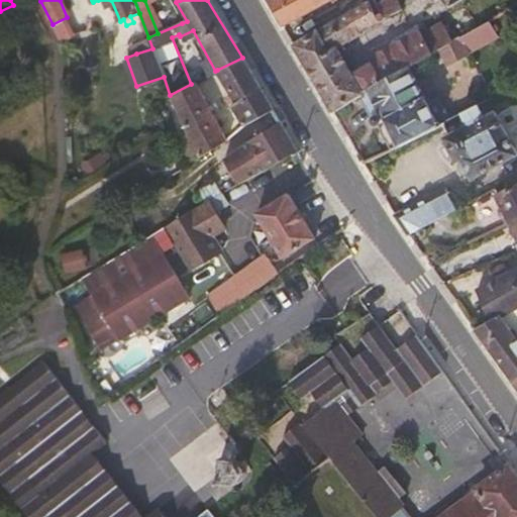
[(267,0),(282,25),(329,0),(267,0)]
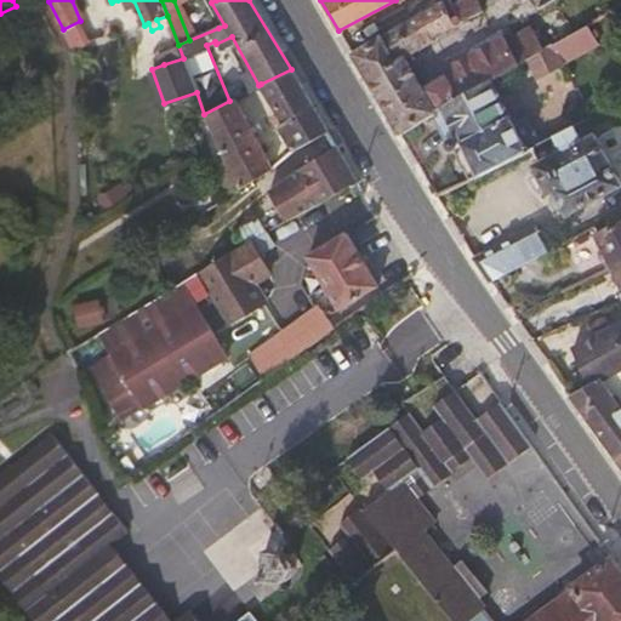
[(403,56),(480,11),(474,0),(456,0),(453,3),(450,0),(438,0),(389,32),(403,56)]
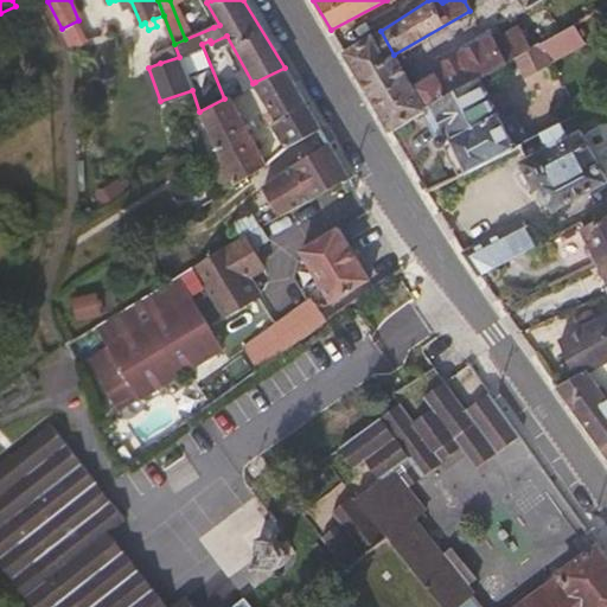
[(526,71),(582,39),(573,23),(535,45),(517,55),(526,71)]
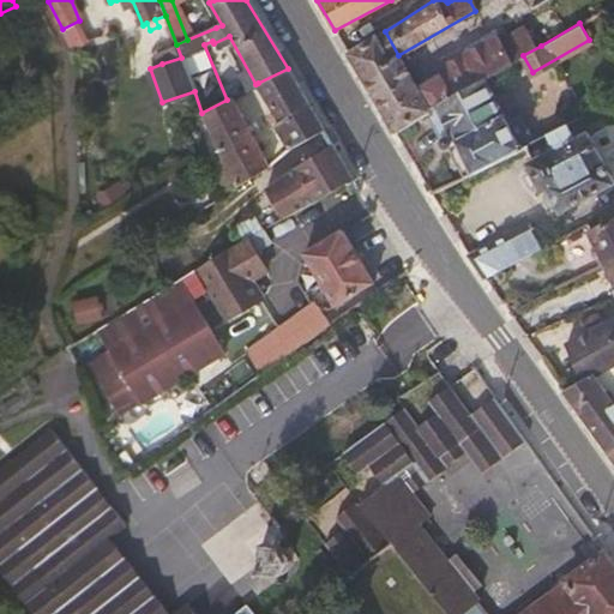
[(485,78),(523,55),(541,46),(534,34),(528,36),(523,28),(500,41),(497,34),(435,70),(437,73),(451,97),(485,78)]
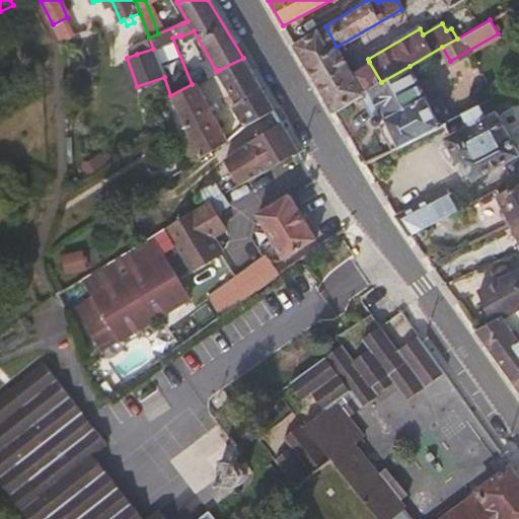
[(353,73),(337,47),(325,26),(320,29),(318,29),(294,45),(332,109),(362,92),(370,88),(381,82),(369,62),(353,73)]
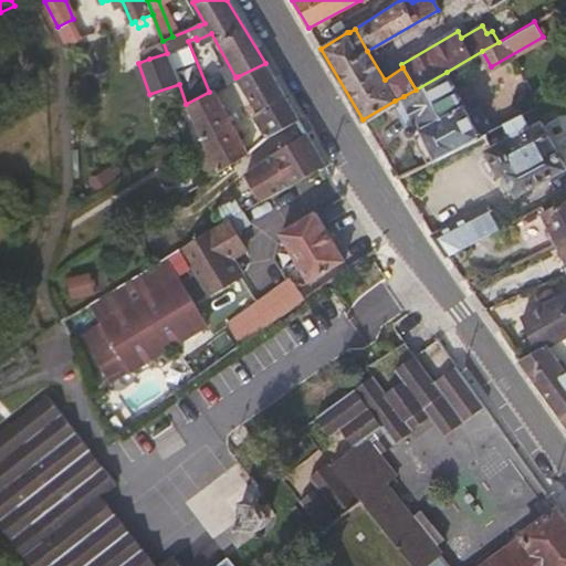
[(167,53),(163,41),(144,49),(149,59),(167,53)]
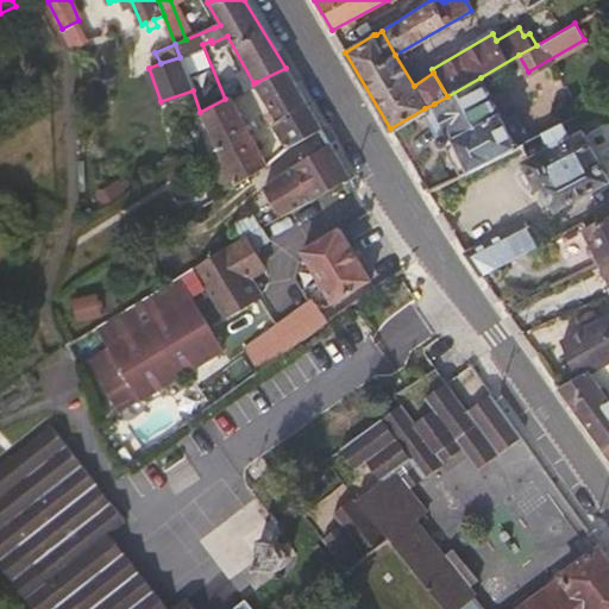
[(263,95),(293,81),(286,68),(256,82),(263,95)]
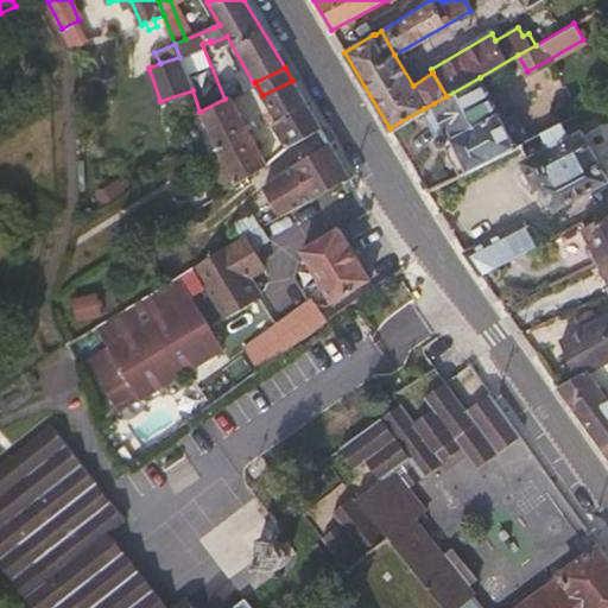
[(514,145),(480,77),(447,96),(434,103),(424,108),(443,145),(444,143),(461,173),(514,145)]
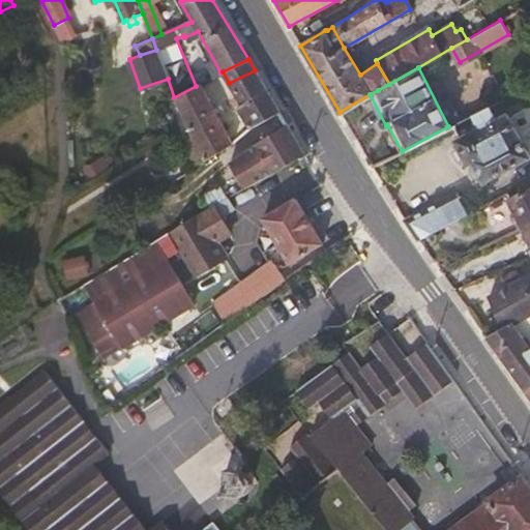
[(240,105),(266,90),(255,70),(229,83),(236,95),(240,105)]
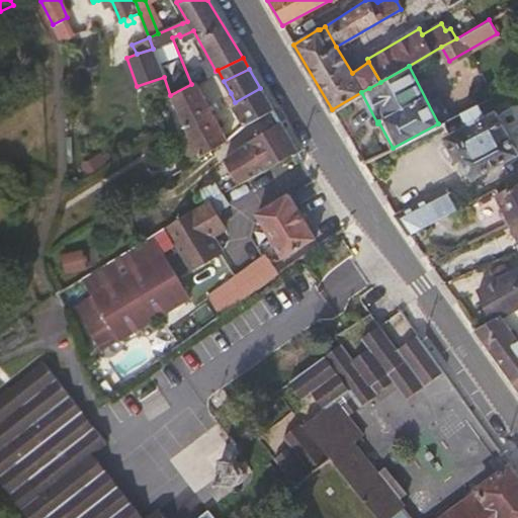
[(228,141),(195,81),(191,84),(170,95),(199,158),(228,141)]
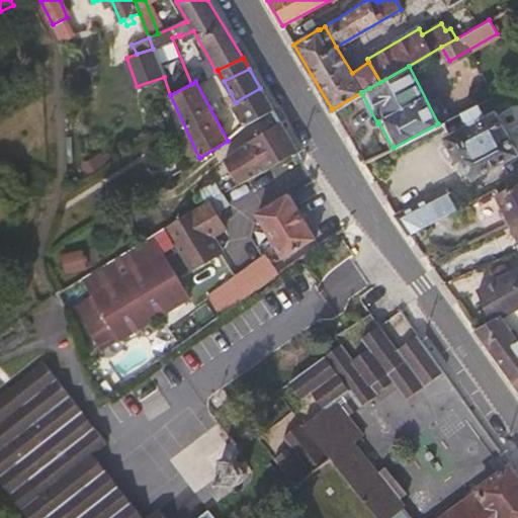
[(490,96),(484,86),(467,94),(473,104),(476,103),(490,96)]
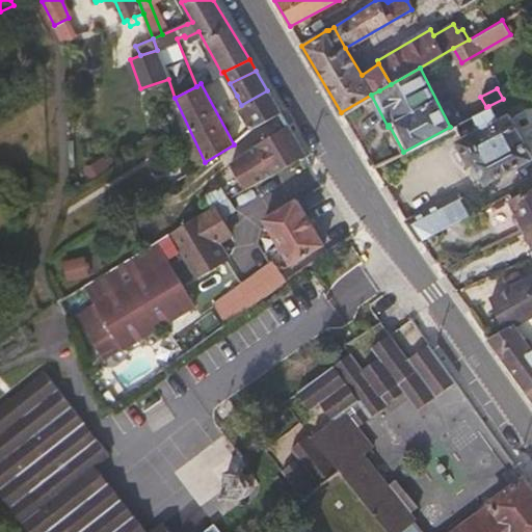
[(258,125),(281,112),(267,90),(241,105),(251,129),(258,125)]
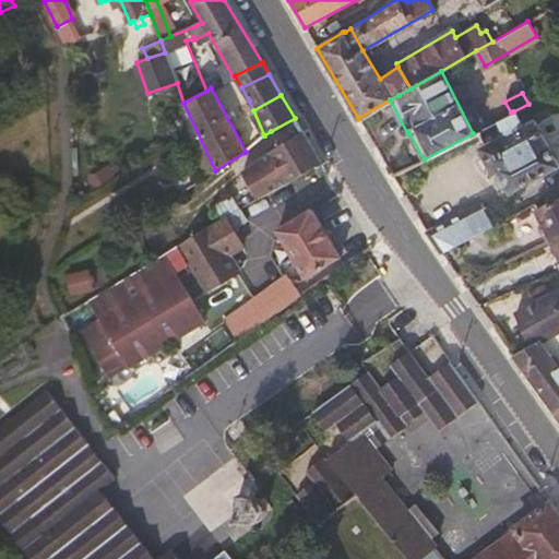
[(253,110),(249,100),(242,104),(248,114),(253,110)]
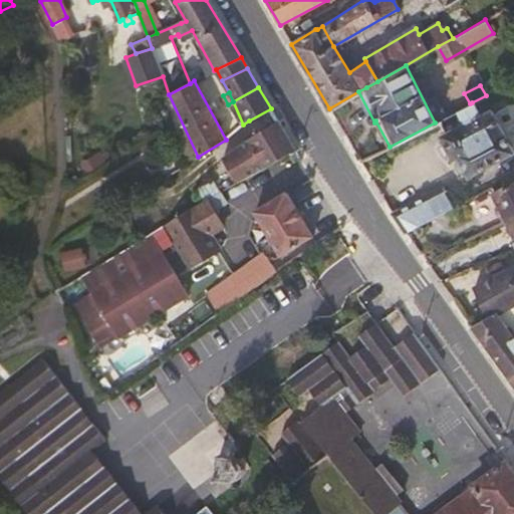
[(513,152),(490,109),(479,115),(472,102),(470,103),(458,110),(464,122),(453,129),(449,122),(442,126),(446,133),(442,136),(453,157),(458,155),(459,158),(455,161),(456,168),(461,172),(465,170),(469,176),(513,152)]
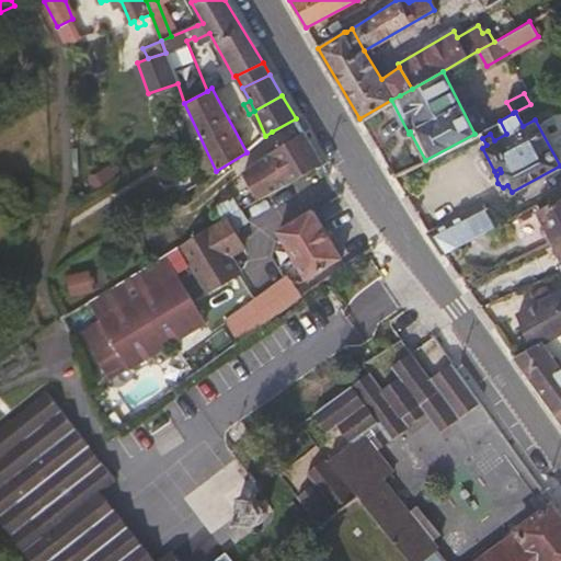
[(322,162),(305,134),(296,118),(272,132),(282,149),(270,157),(270,158),(247,171),(261,197),(322,162)]
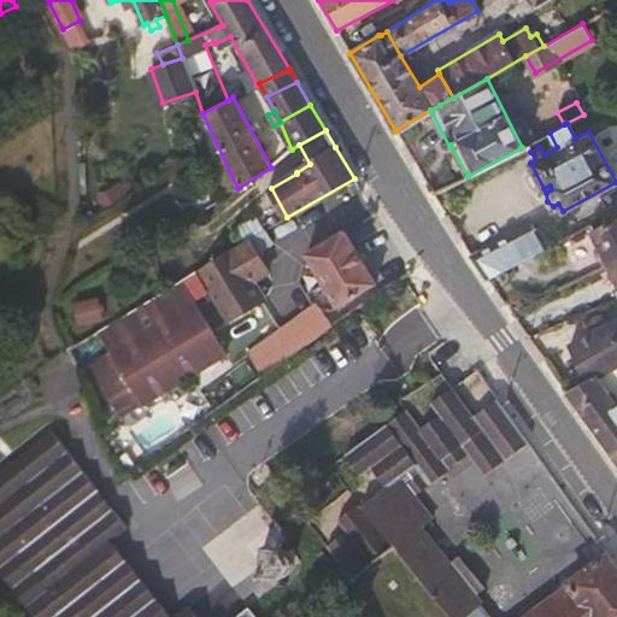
[(268,228),(260,212),(238,227),(245,241),(264,229),(268,228)]
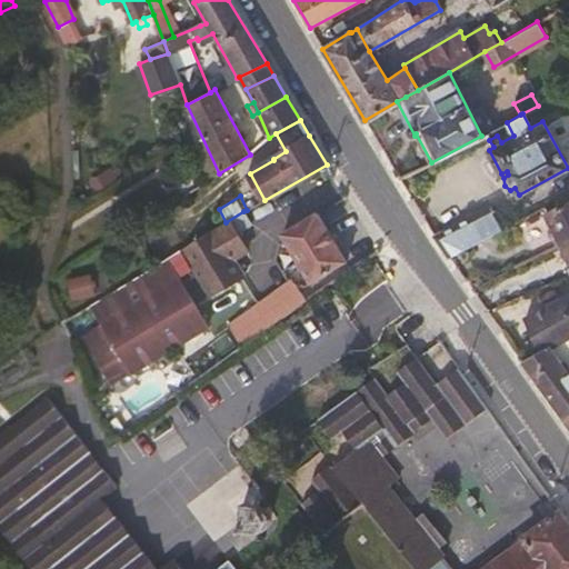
[(559,242),(568,237),(568,197),(542,210),(559,242)]
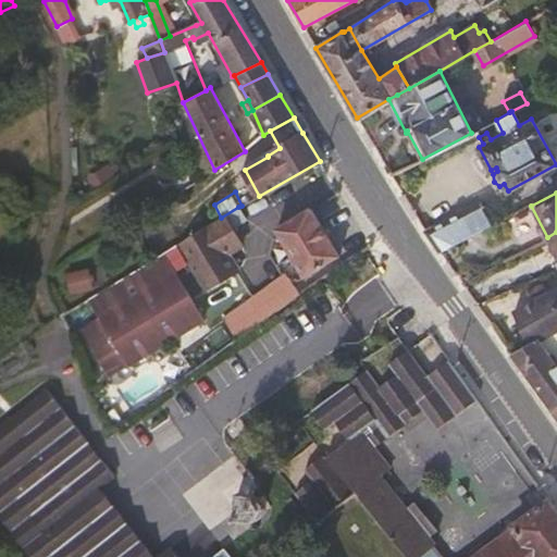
[(440,251),(498,220),(495,214),(489,218),(480,200),(424,231),(440,251)]
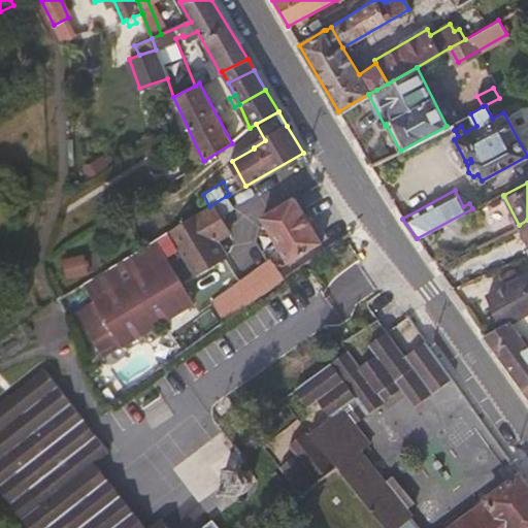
[(229,231),(220,216),(233,207),(226,196),(209,206),(169,231),(196,273),(225,257),(226,255),(216,239),(229,231)]
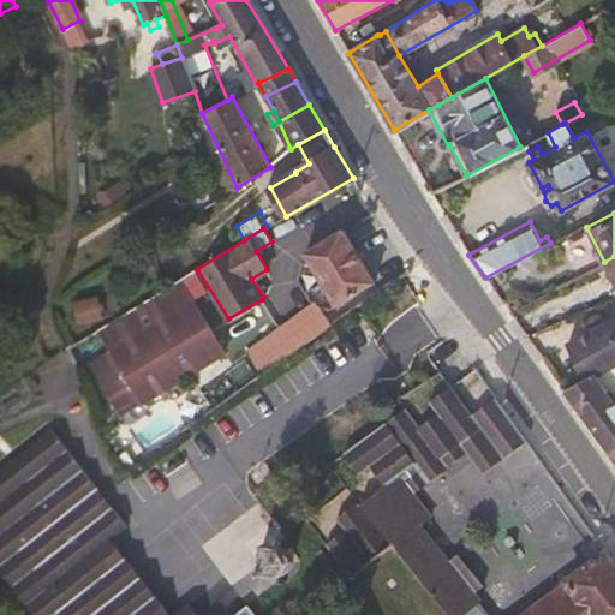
[(304,251),(316,270),(309,275),(318,292),(326,287),(336,304),(374,281),(342,230),(304,251)]
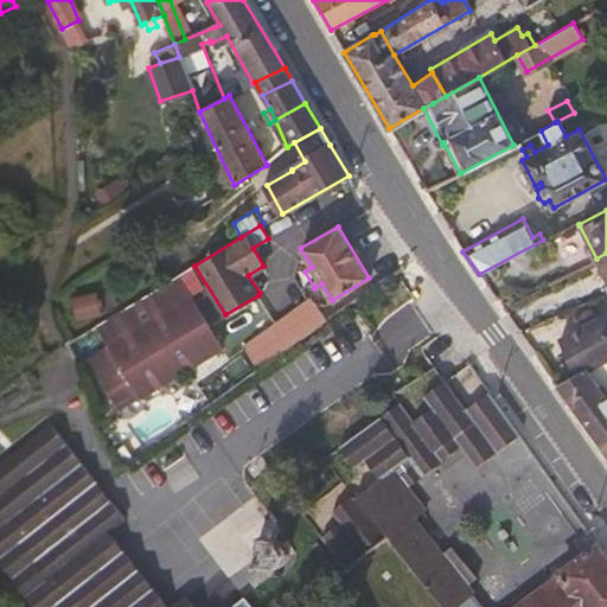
[(606,253),(596,259),(606,278),(606,253)]
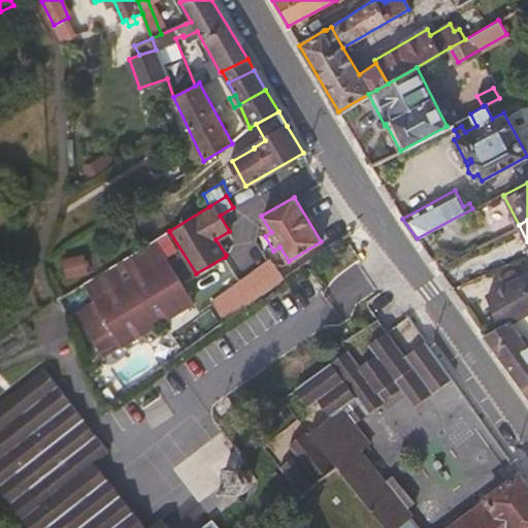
[(192,301),(155,239),(84,282),(95,299),(77,311),(104,355),(192,301)]
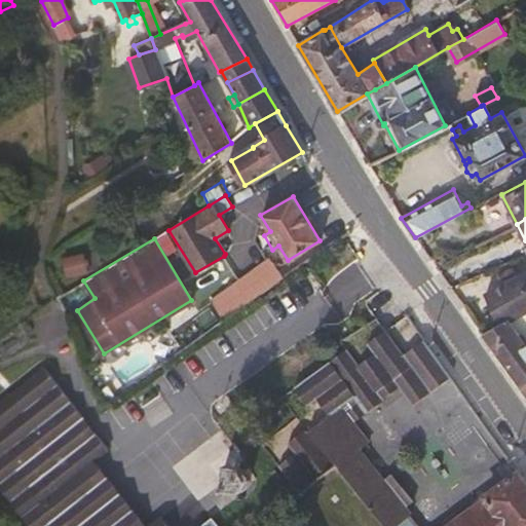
[(252,298),(284,275),(272,260),(267,259),(266,260),(239,279),(252,298)]
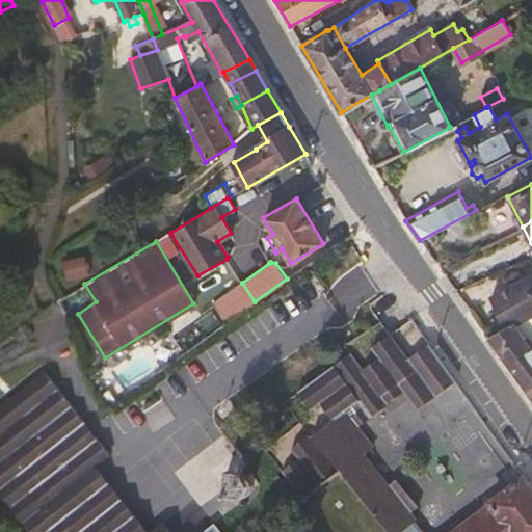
[(531,273),(489,296),(503,326),(514,320),(515,323),(531,313),(531,273)]
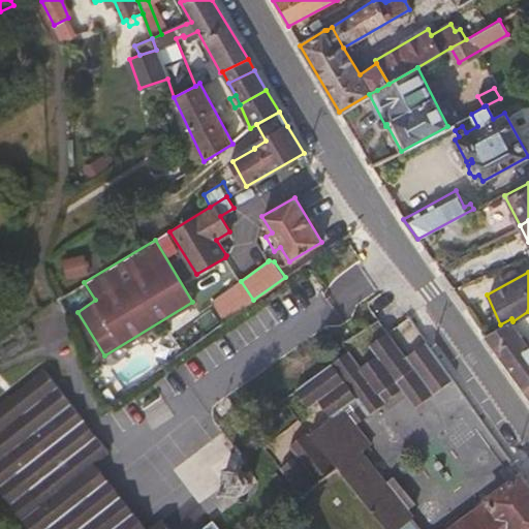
[(253,300),(241,281),(213,301),(218,311),(225,320),(253,300)]
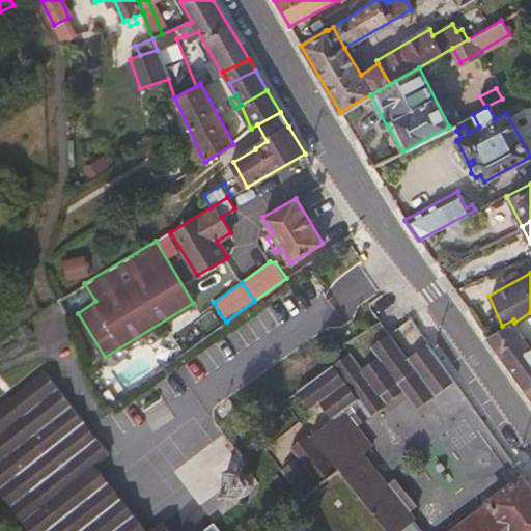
[(388,298),(373,306),(384,324),(398,315),(388,298)]
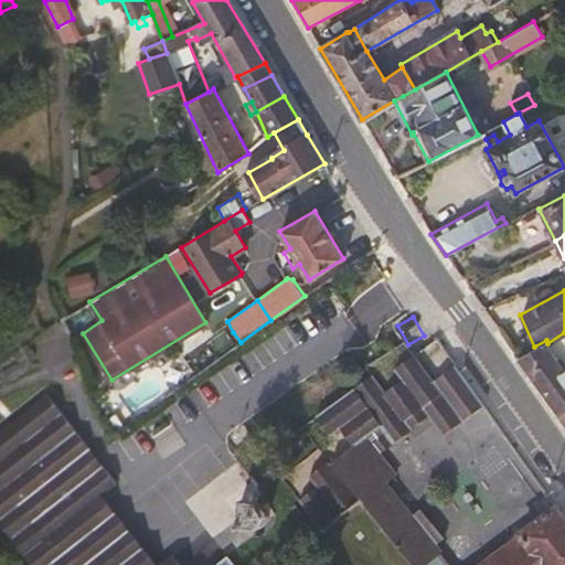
[(158,402),(241,342),(233,332),(150,391),(158,402)]
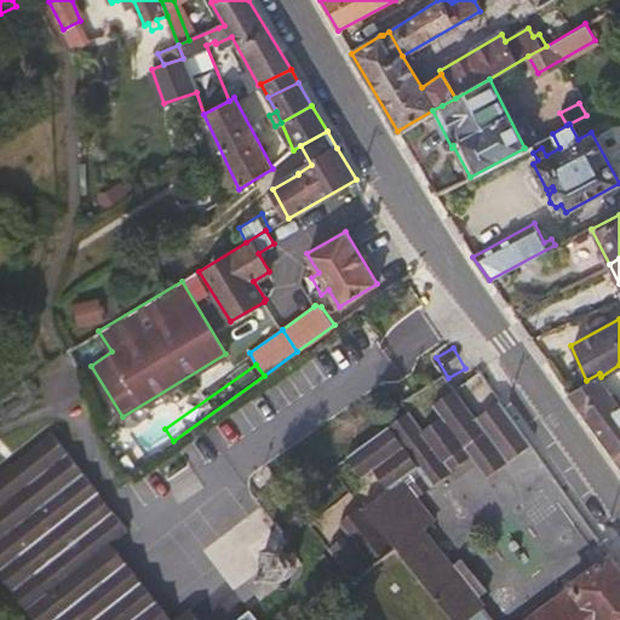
[(619,365),(601,377),(600,373),(586,380),(569,391),(614,453),(619,448),(619,365)]
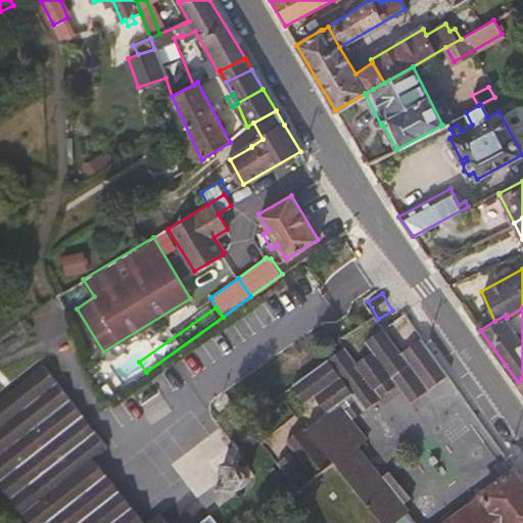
[(327,411),(305,426),(304,427),(302,425),(285,437),(292,447),(275,460),(280,467),(296,488),(331,461),(381,522),(522,522),(522,477),(515,467),(482,490),(483,493),(447,519),(441,522),(418,522),(401,503),(411,495),(389,468),(380,475),(355,445),(366,436),(351,418),(398,383),(412,401),(449,375),(423,338),(401,352),(383,328),(366,339),(372,348),(357,360),(344,345),(292,383),(305,401),(315,395),(327,411)]
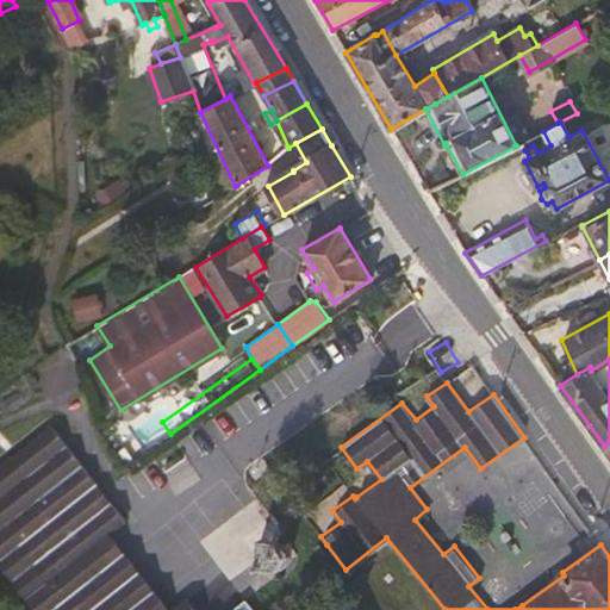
[(195,609),(192,604),(186,598),(169,609),(109,534),(125,520),(110,500),(104,506),(89,487),(94,483),(49,427),(0,465),(0,566),(35,609),(195,609)]
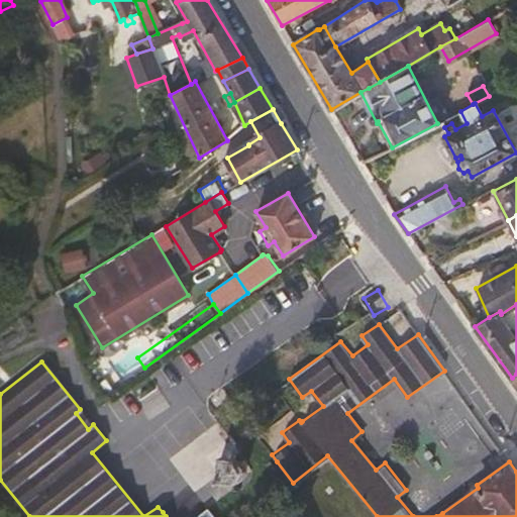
[(217,439),(219,477),(243,476),(241,438),(217,439)]
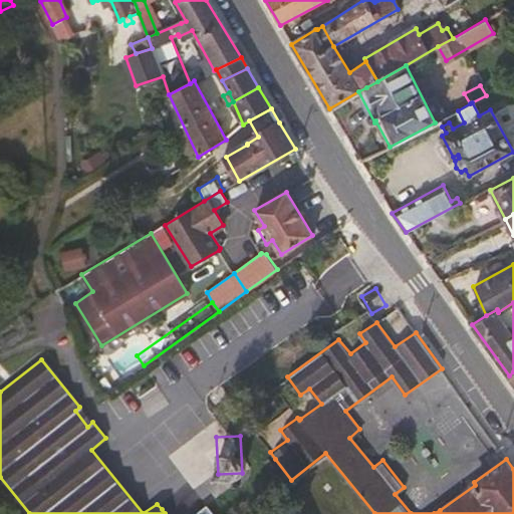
[(496,445),(491,439),(487,442),(492,448),(496,445)]
